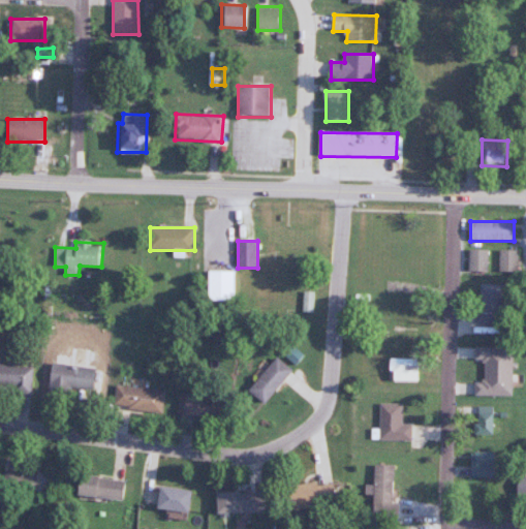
[(470,272),(490,272),(490,250),(470,250),(470,272)]
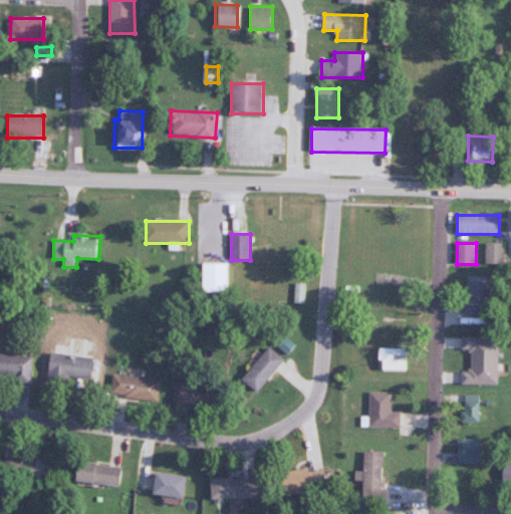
[(486,265),(505,265),(505,243),(486,243),(486,265)]
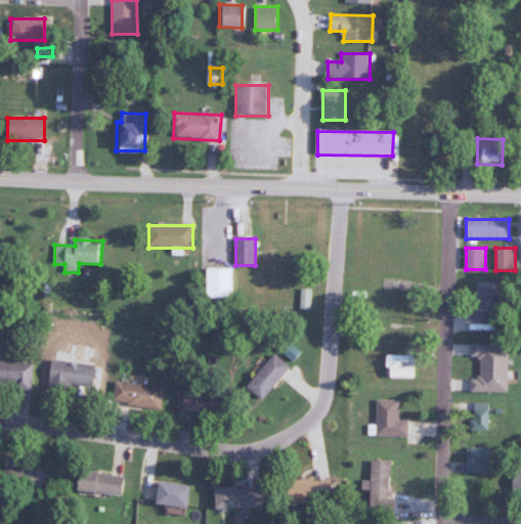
[(206,298),(233,298),(233,269),(206,269),(206,298)]
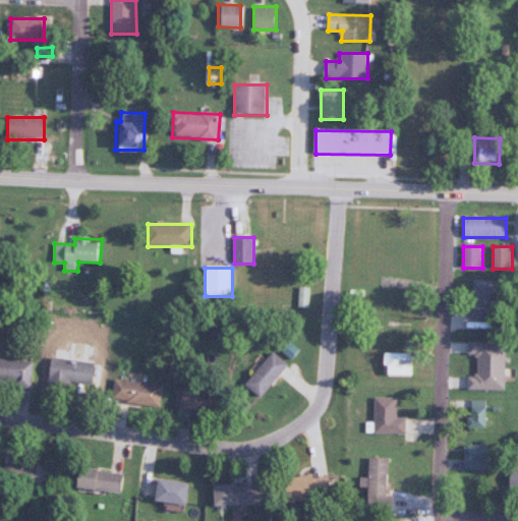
[(472,319),(494,319),(494,279),(472,279),(472,319)]
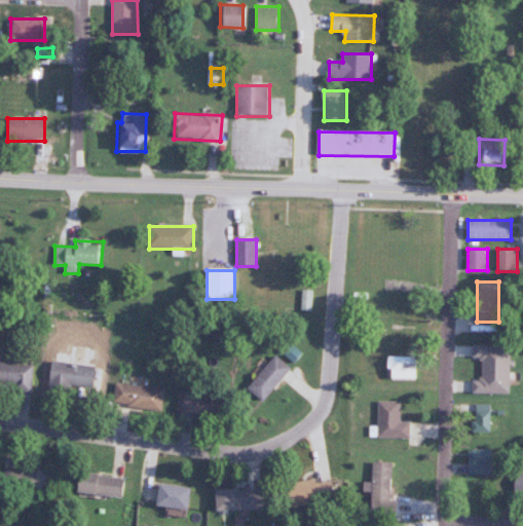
[(260,402),(291,369),(275,354),(245,386),(260,402)]
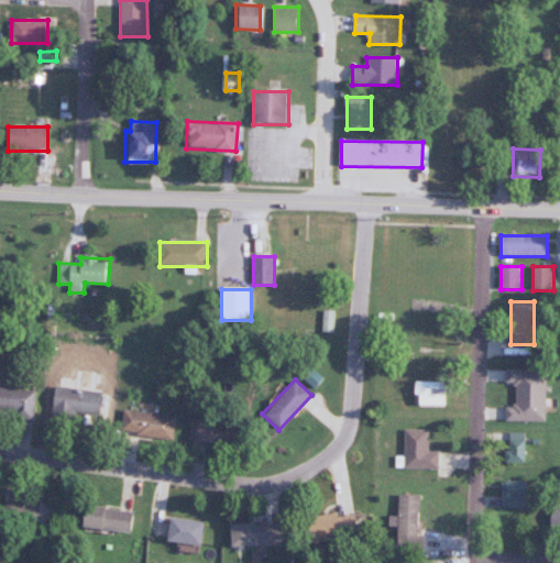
[(445,406),(445,381),(414,381),(414,406),(445,406)]
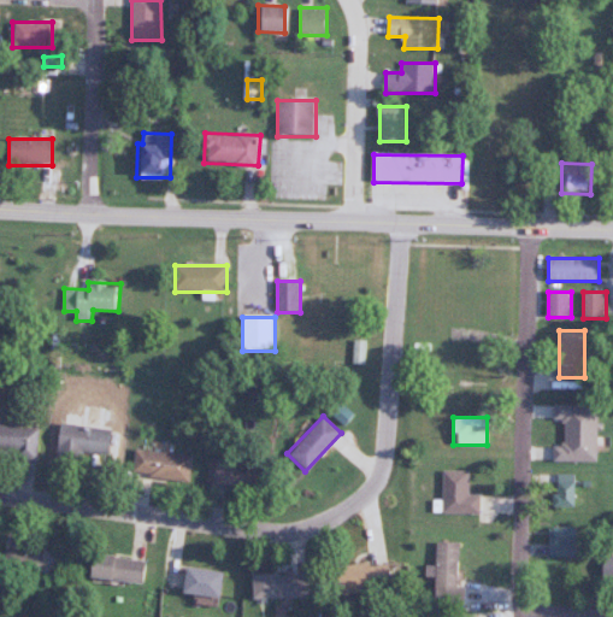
[(111,459),(115,430),(60,423),(57,452),(111,459)]
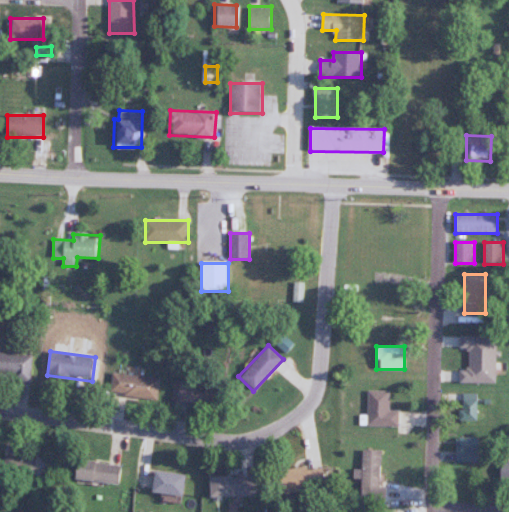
[(32,356),(0,353),(0,378),(30,380),(32,356)]
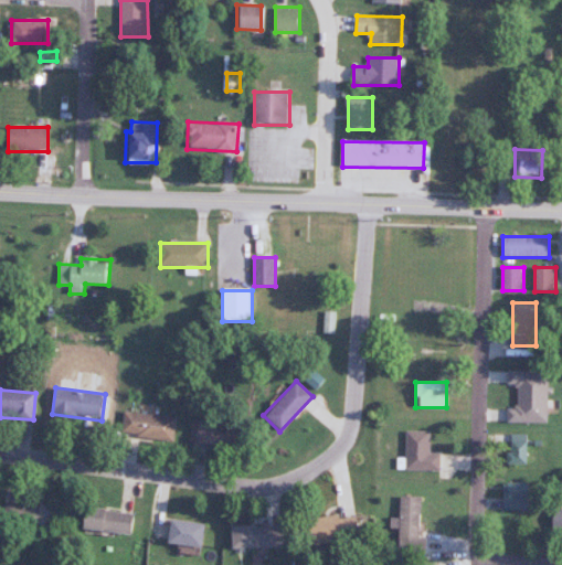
[(122,435),(175,441),(178,418),(125,412),(122,435)]
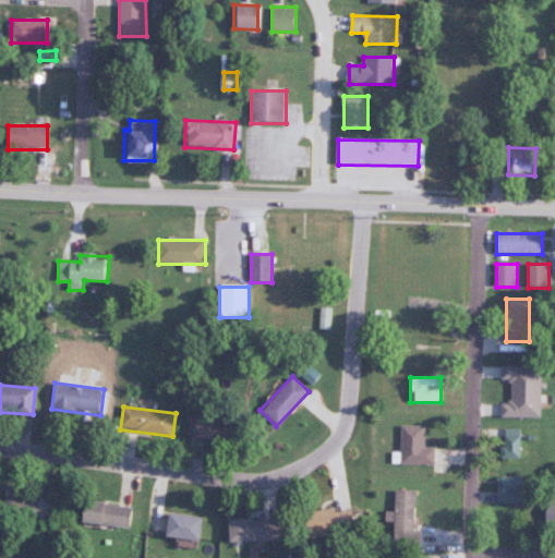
[(192,438),(233,443),(236,419),(194,415),(192,438)]
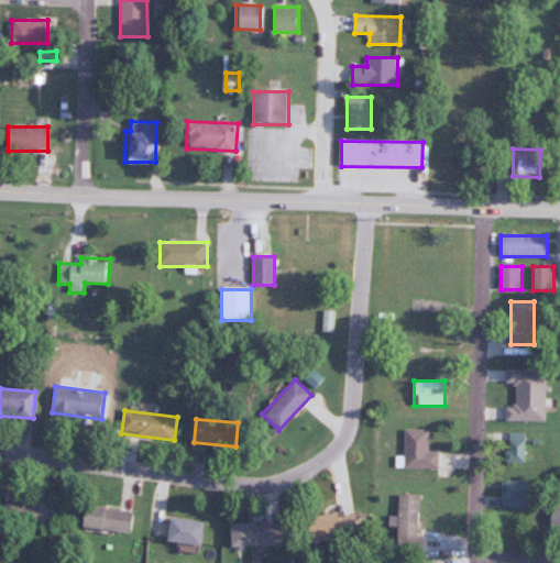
[(405,470),(440,470),(440,452),(428,452),(428,429),(405,429),(405,470)]
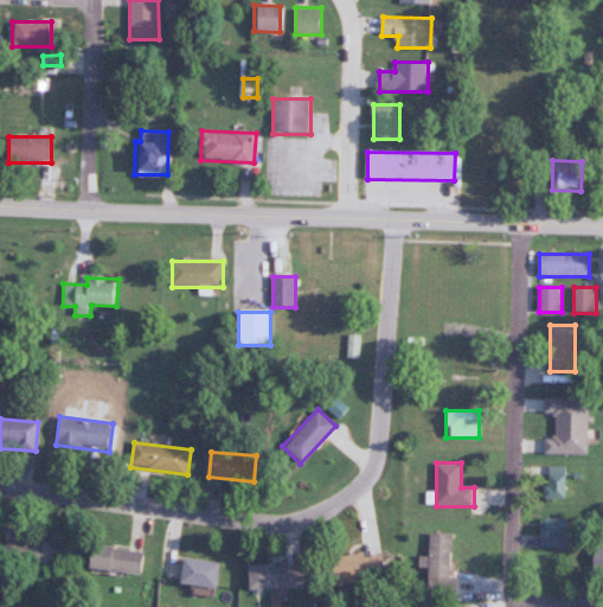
[(549,499),(568,499),(568,466),(549,466),(549,499)]
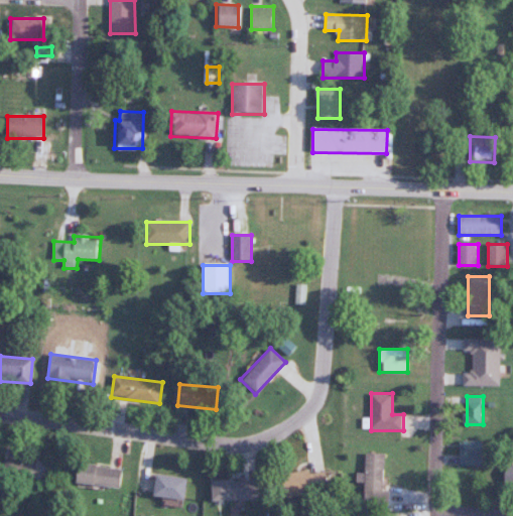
[(462,441),(462,466),(482,466),(482,441),(462,441)]
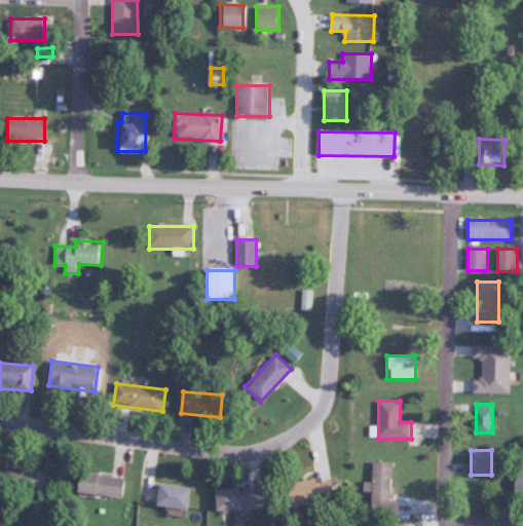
[(391,463),(372,462),(370,516),(398,516),(399,500),(390,500),(391,463)]
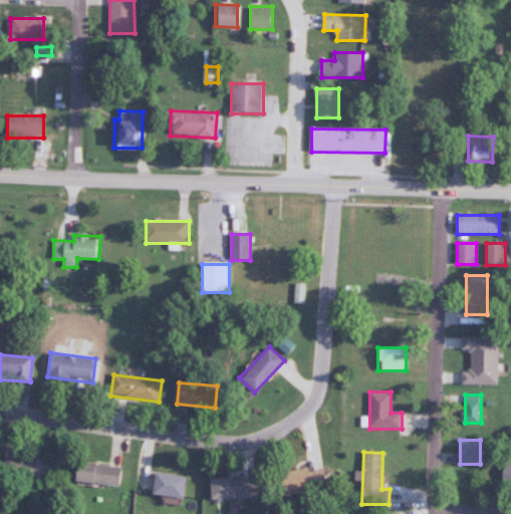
[(49,480),(51,458),(5,454),(3,476),(49,480)]
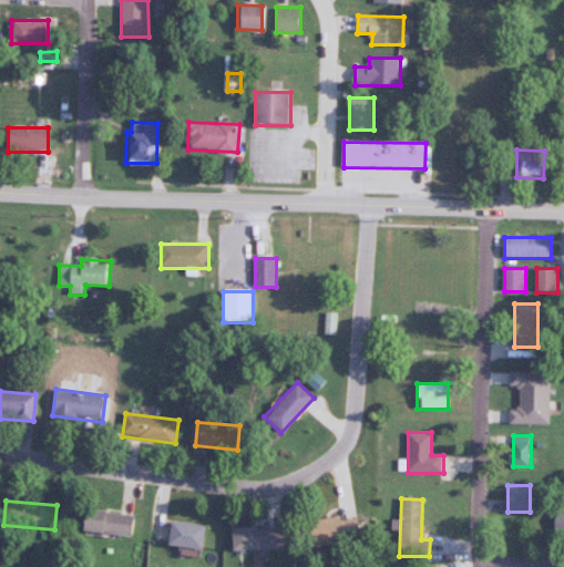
[(130,537),(132,514),(82,509),(80,532),(130,537)]
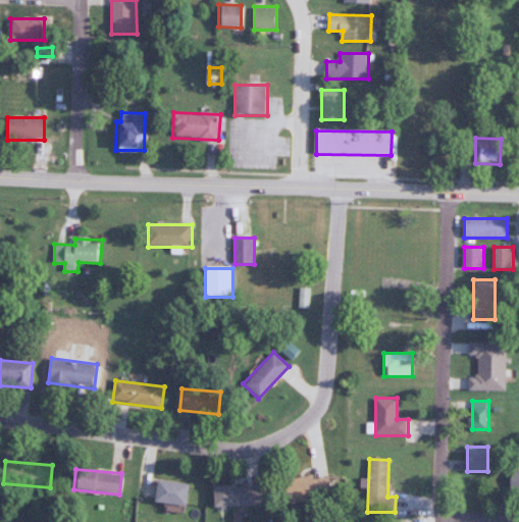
[(313,503),(313,477),(282,477),(282,503),(313,503)]
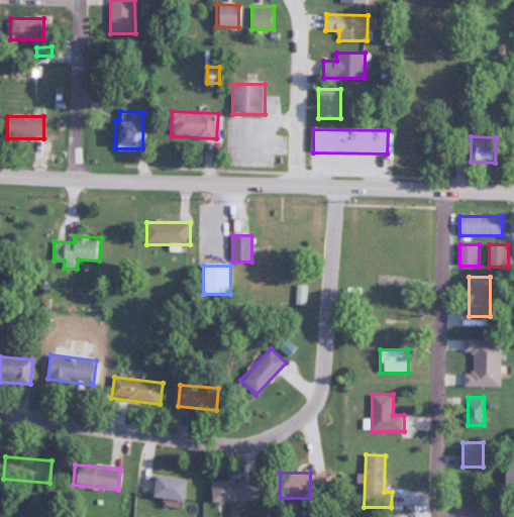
[(185,480),(153,477),(151,498),(183,500),(185,480)]
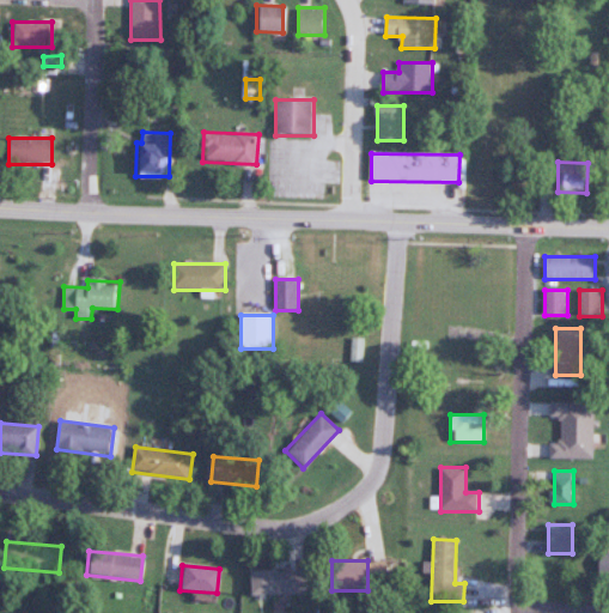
[(248,594),(302,594),(302,570),(248,570),(248,594)]
